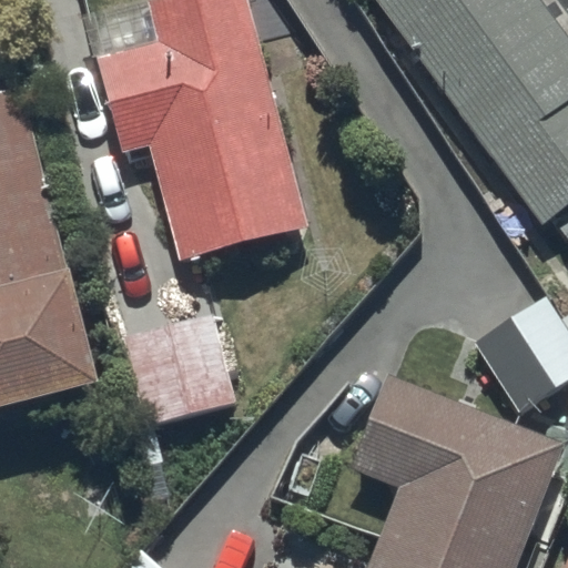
[(305,225),(243,0),(153,0),(143,3),(152,39),(93,54),(120,153),(149,145),(179,260),(305,225)]
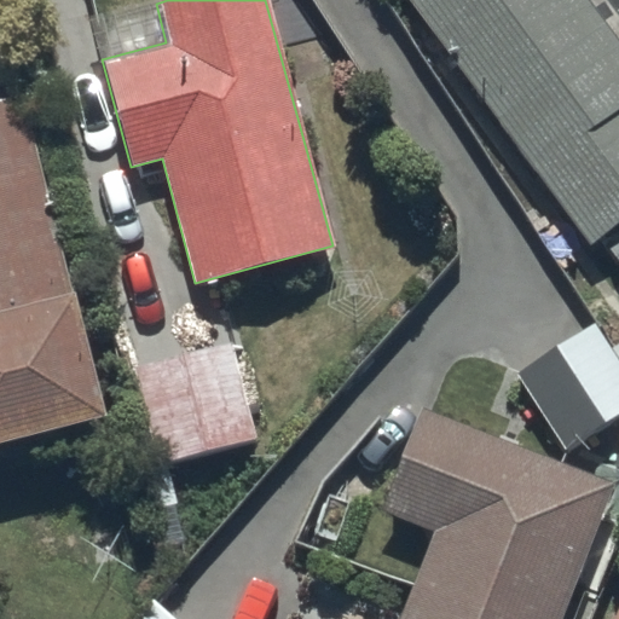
[(409,0),(589,242),(618,219),(618,40),(589,0),(409,0)]
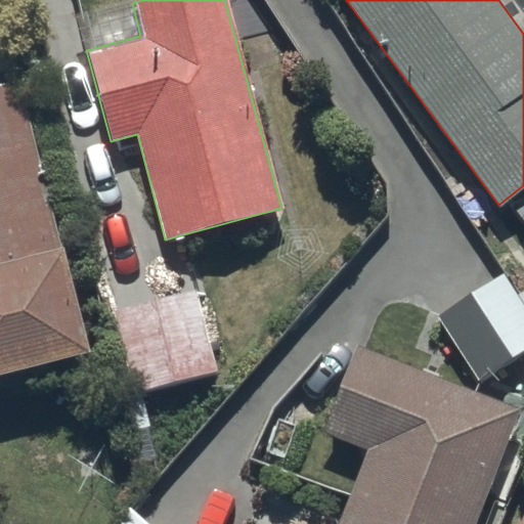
[(0,380),(90,358),(22,81),(0,86),(0,380)]
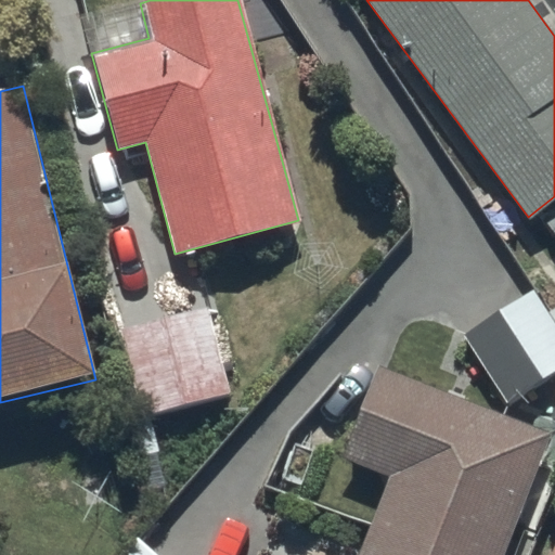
[(510,403),(554,373),(554,321),(533,288),(464,334),(510,403)]
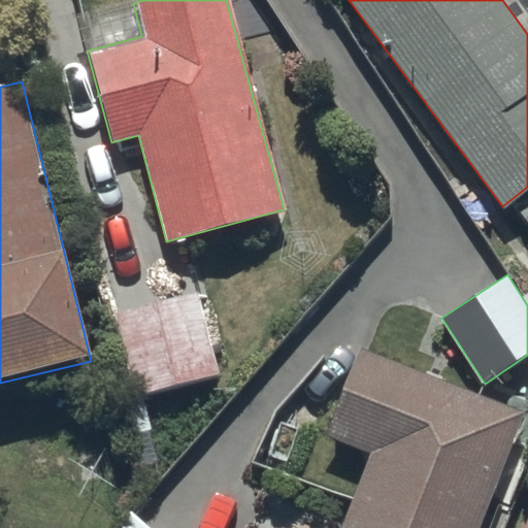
[(215,376),(196,294),(112,312),(130,395),(215,376)]
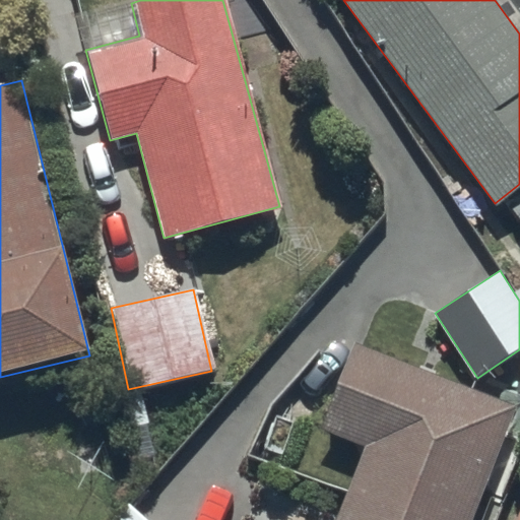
[(473,519),(519,405),(356,341),(321,432),(364,448),(335,519),(473,519)]
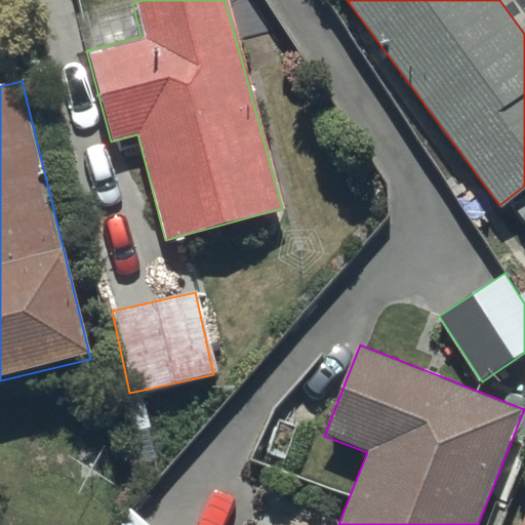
[(149,524),(129,508),(114,524),(149,524)]
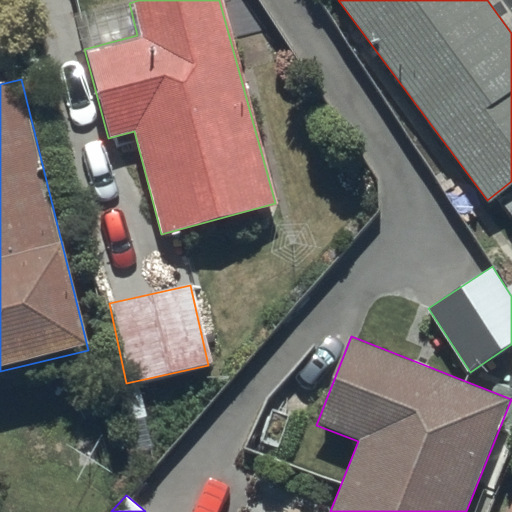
All buildings are outlined.
